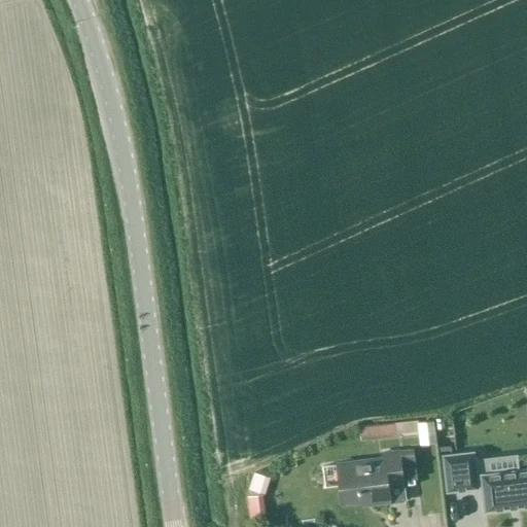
[(397,436),(397,433),(400,432),(401,436),(420,434),(418,420),(396,423),(360,427),(361,441),(397,436)]
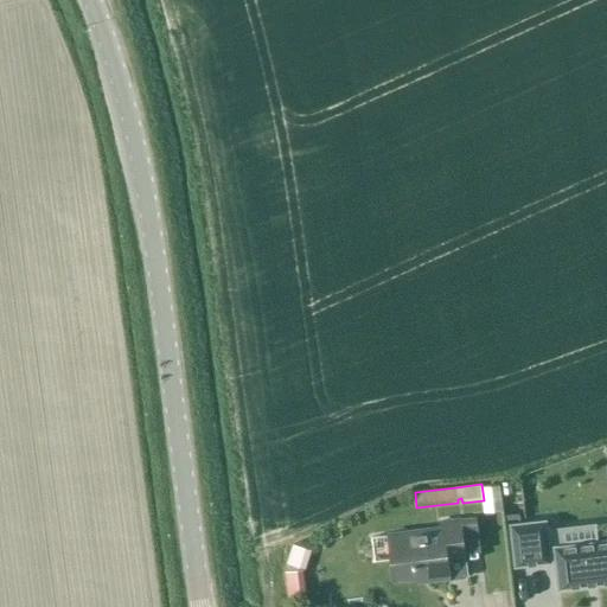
[(447,557),(465,555),(460,519),(441,522),(442,529),(389,535),(395,579),(429,574),(430,579),(449,576),(447,557)]
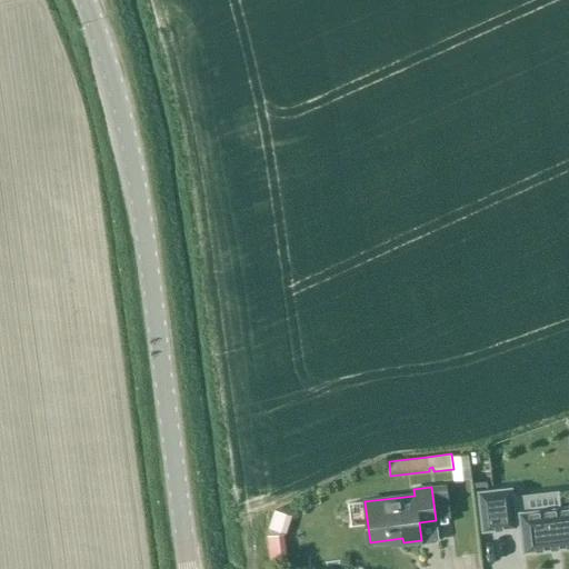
[(511,488),(479,491),(483,530),(516,527),(515,522),(521,521),(521,527),(525,548),(523,548),(525,551),(527,550),(568,545),(568,506),(561,507),(527,511),(525,496),(511,497),(511,488)]
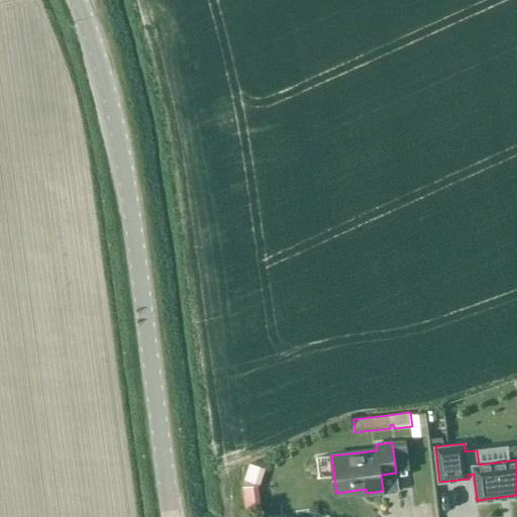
[(256,484),(261,470),(249,467),(244,480),(256,484)]
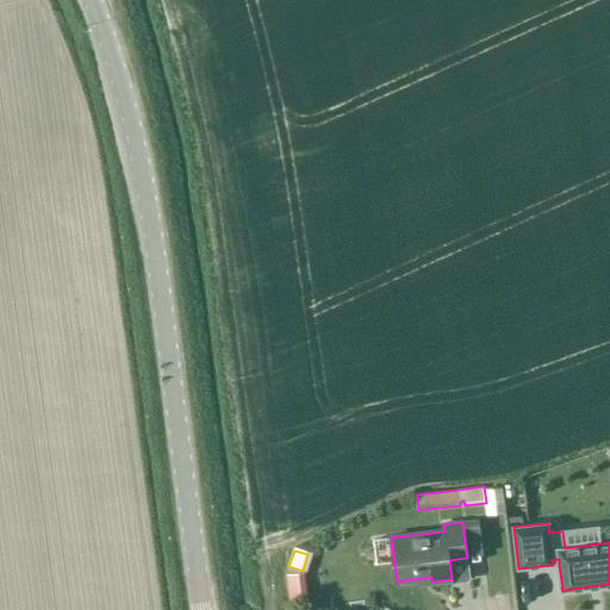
[(300,576),(288,578),(292,602),(304,599),(300,576)]
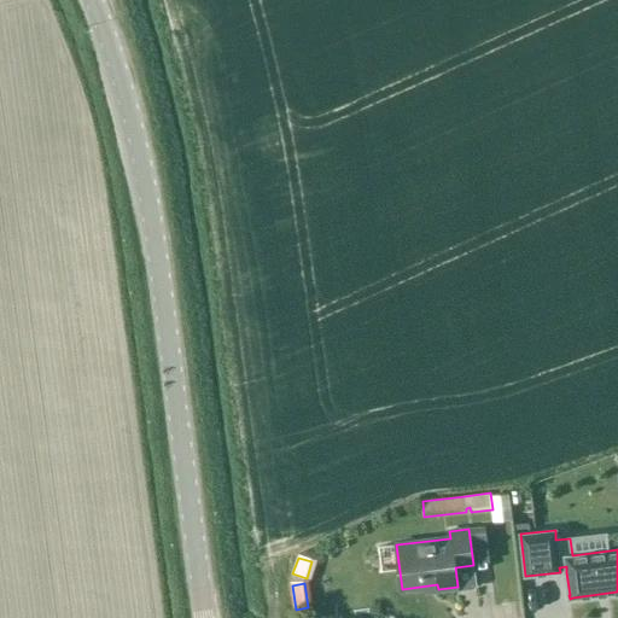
All buildings are outlined.
